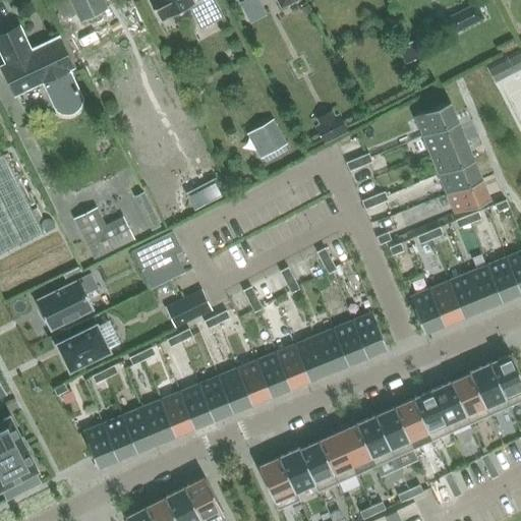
[(108,7),(104,0),(66,0),(59,4),(66,19),(77,13),(80,20),(108,7)]
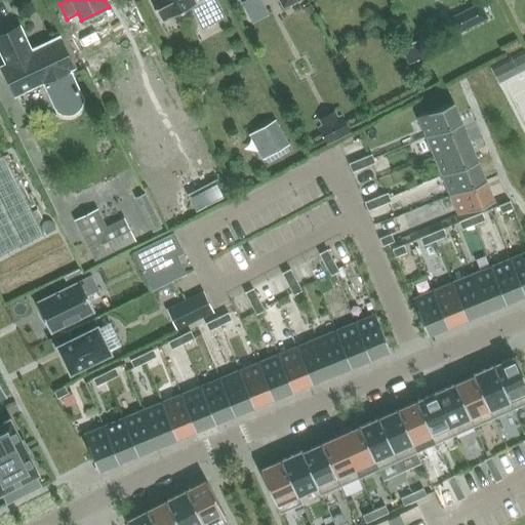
[(150,0),(157,13),(162,22),(163,21),(184,10),(191,6),(202,28),(224,16),(215,0),(150,0)]
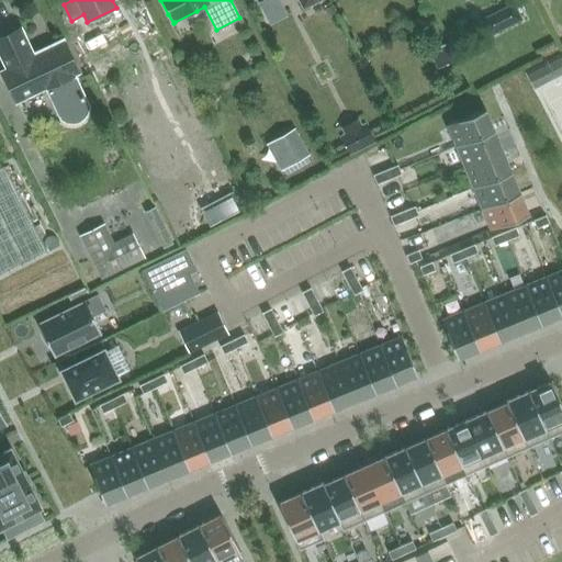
[(515,6),(504,11),(510,25),(523,20),(515,6)]
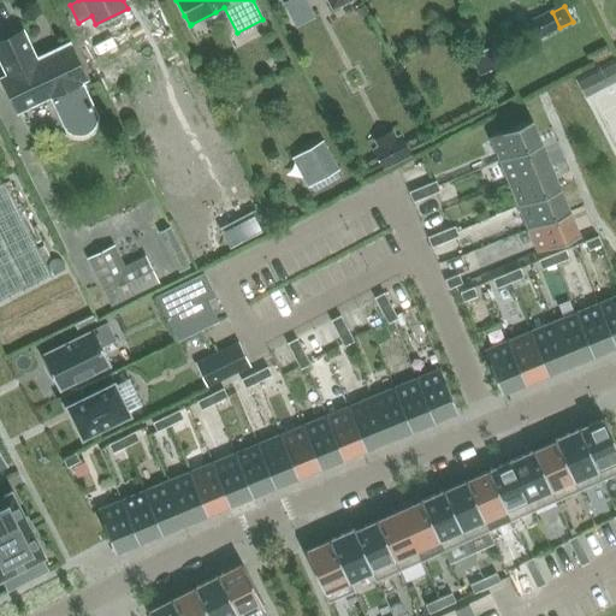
[(23,31),(0,42),(0,58),(9,76),(3,78),(18,111),(52,95),(67,129),(72,132),(77,134),(82,134),(87,132),(90,129),(94,125),(96,120),(96,116),(80,82),(86,80),(70,47),(37,63),(23,31)]
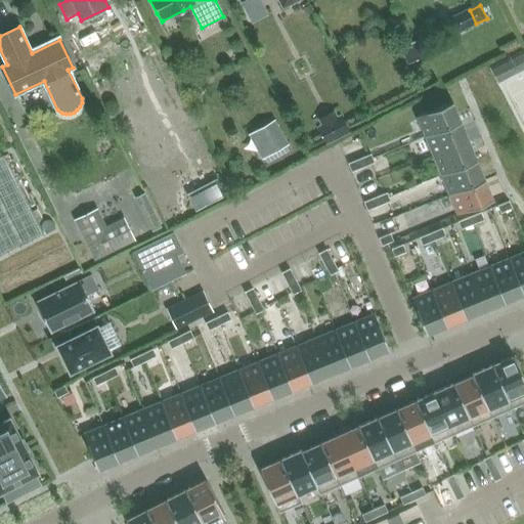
[(83,33),(73,37),(79,51),(89,47),(83,33)]
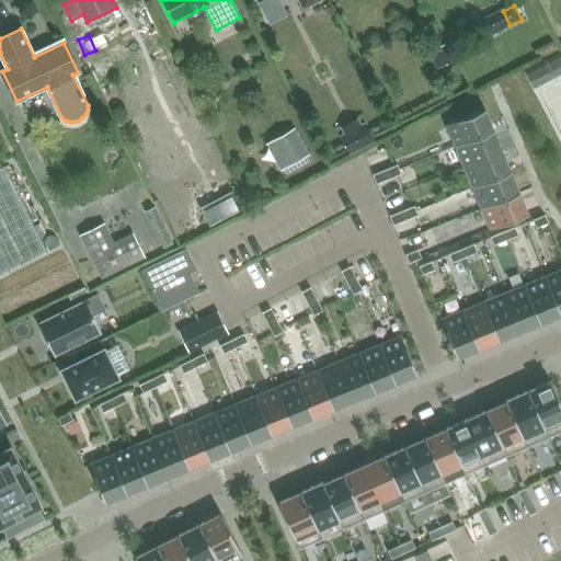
[(445,45),(428,53),(436,68),(453,60),(445,45)]
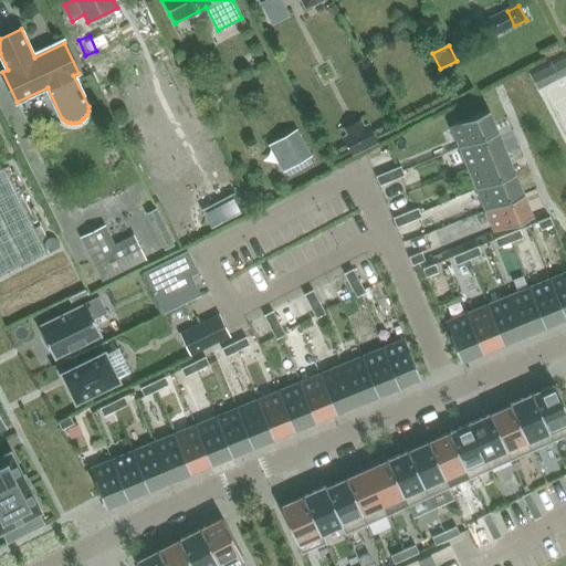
[(565,58),(554,65),(561,77),(565,74),(565,58)]
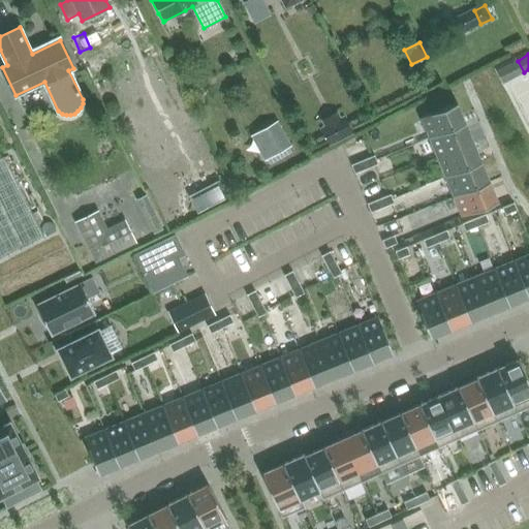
[(515,62),(497,71),(503,83),(521,73),(515,62)]
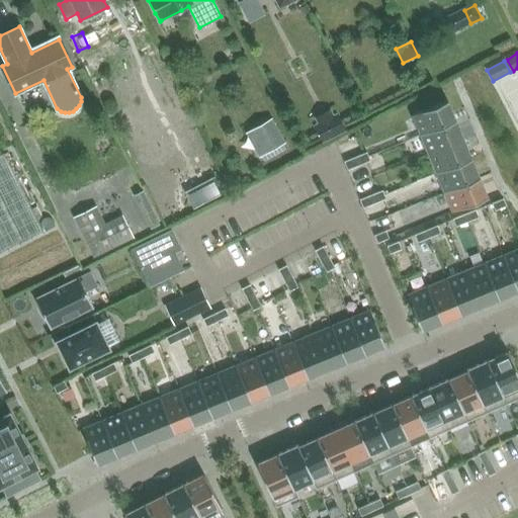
[(455,120),(447,100),(412,115),(420,136),(455,120)]
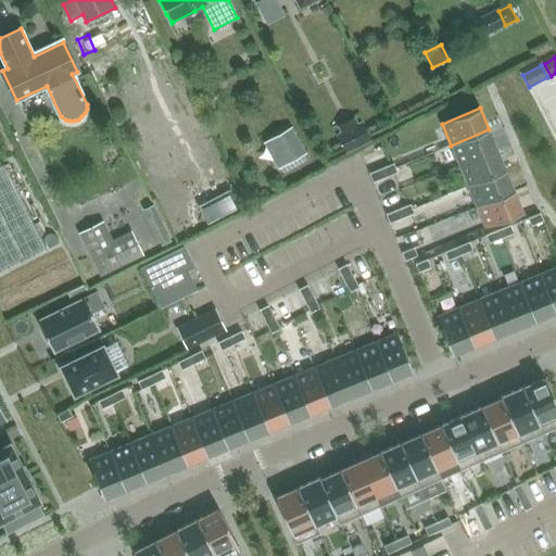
[(343,135),(339,137),(346,151),(369,139),(363,125),(358,127),(343,135)]
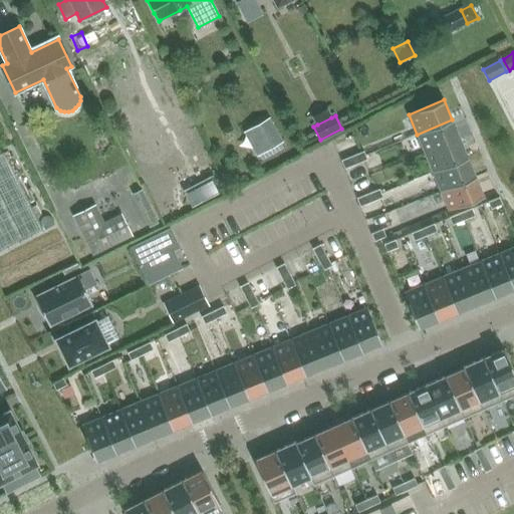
[(425,154),(460,139),(452,119),(417,135),(425,154)]
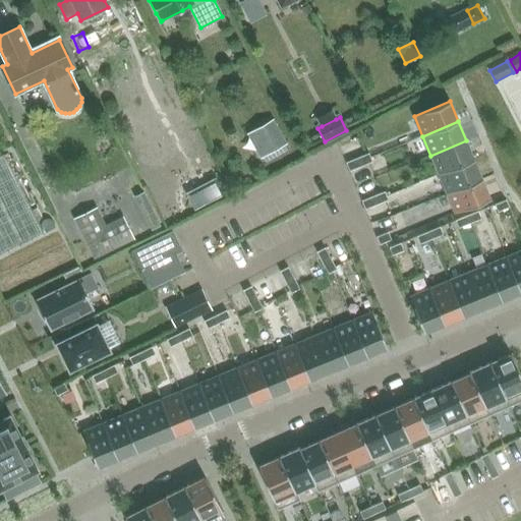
[(275,122),(254,132),(267,155),(285,146),(287,145),(275,122)]
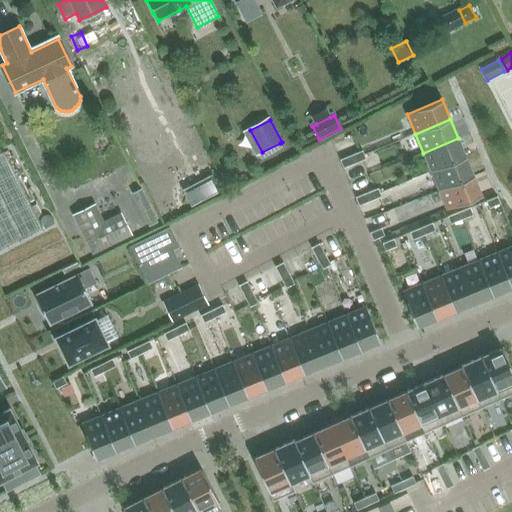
[(431,171),(466,157),(458,138),(423,153),(431,171)]
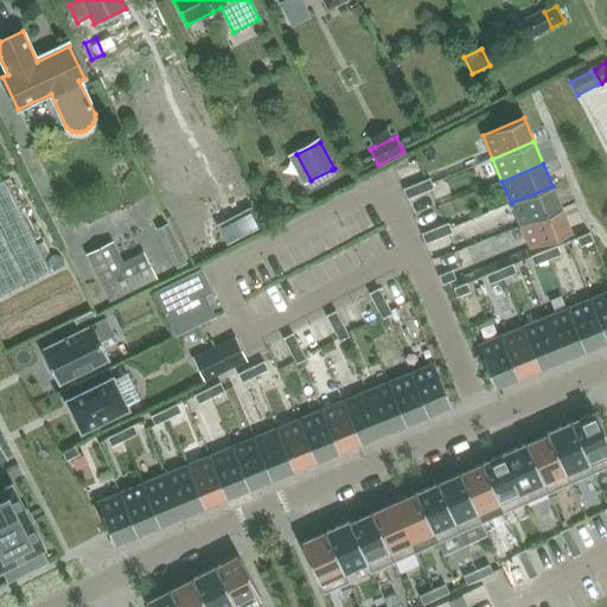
[(0,181),(0,293),(49,275),(12,177),(0,181)]
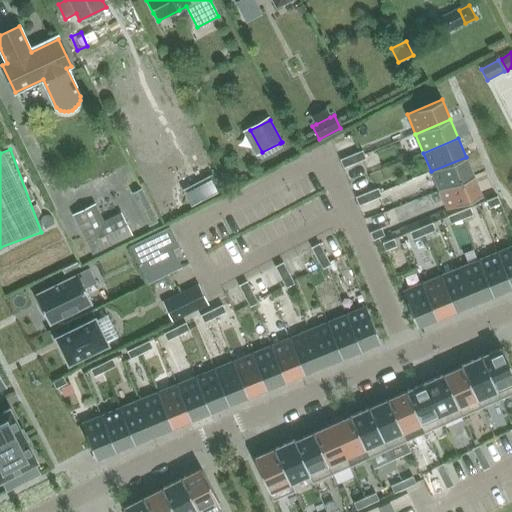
[(351,155),(355,163),(366,159),(362,151),(351,155)]
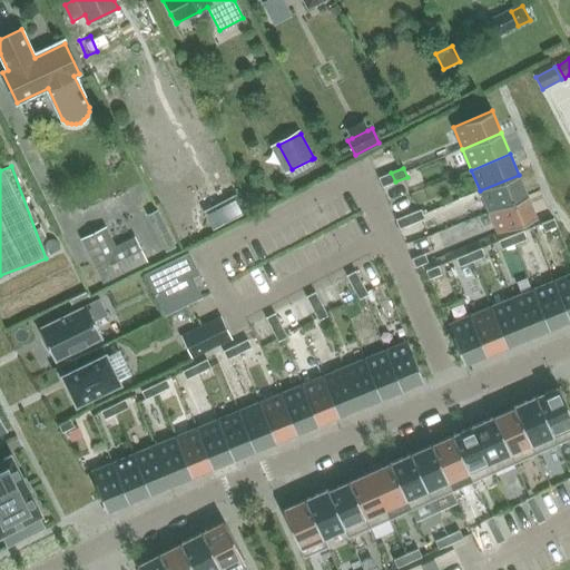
[(395,182),(391,173),(379,178),(382,187),(395,182)]
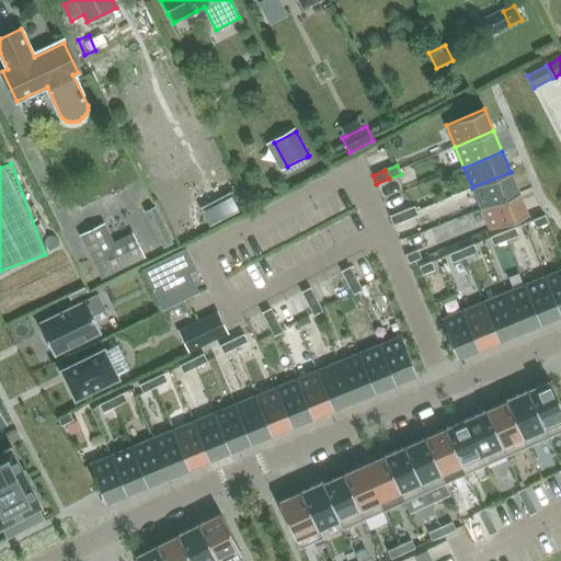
[(480,208),(519,193),(511,172),(472,187),(480,208)]
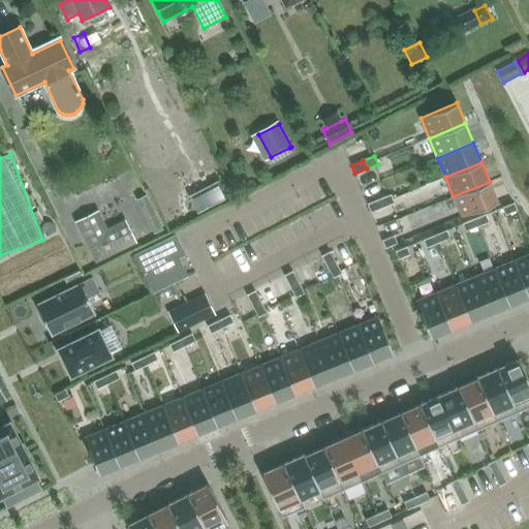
[(219,181),(189,196),(197,212),(227,196),(219,181)]
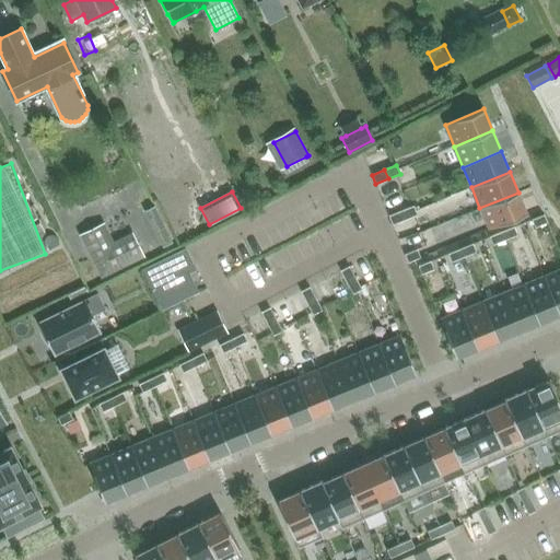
[(479,208),(489,230),(527,213),(518,193),(479,208)]
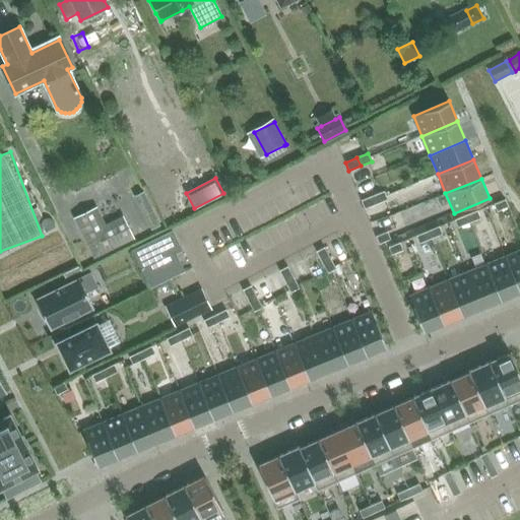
[(376,204),(387,200),(384,191),(373,196),(376,204)]
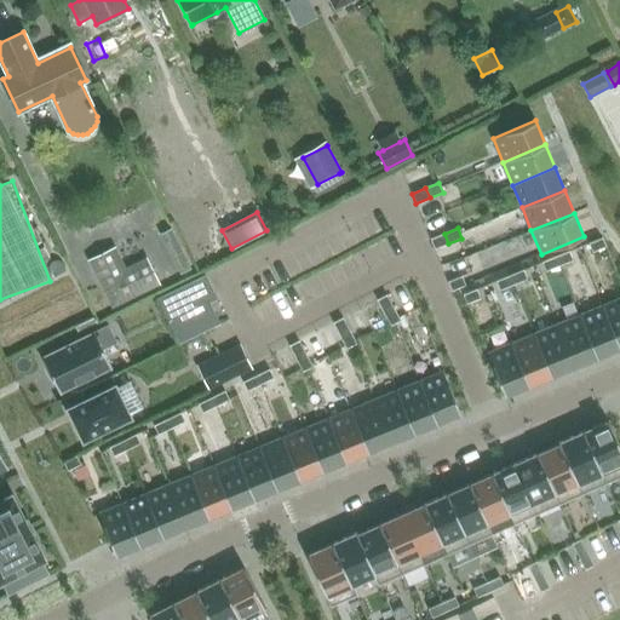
[(171,229),(161,234),(181,274),(190,269),(171,229)]
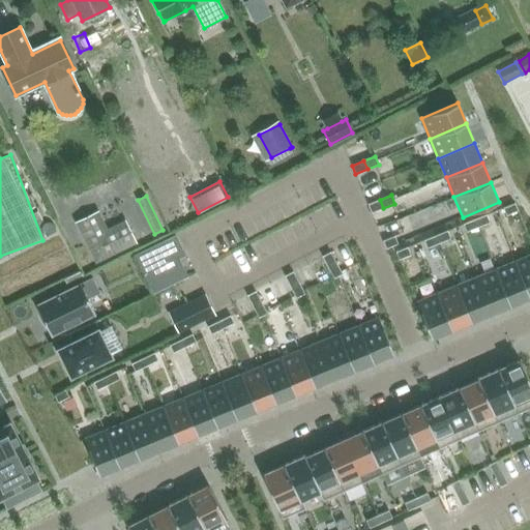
[(369,205),(372,213),(383,208),(380,200),(369,205)]
